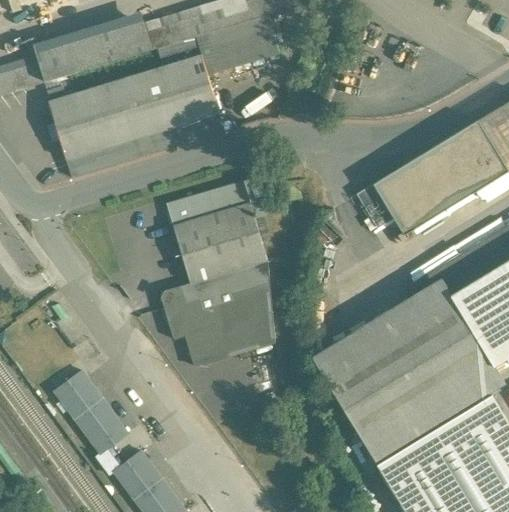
[(217,0),(140,24),(148,51),(207,33),(249,20),(267,15),(314,0),(217,0)]
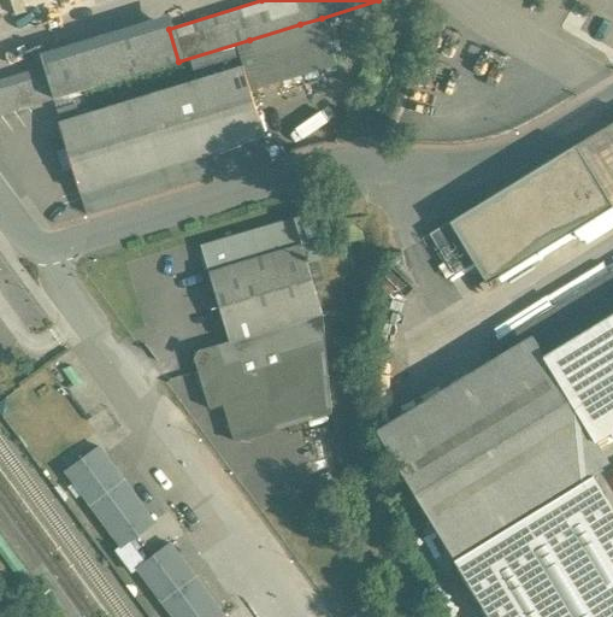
[(322,18),(300,24),(311,60),(332,53),(322,18)]
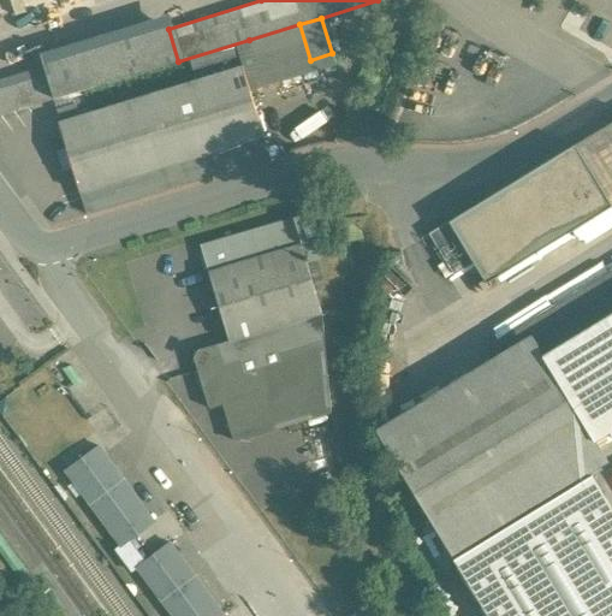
[(299,24),(249,40),(259,75),(310,60),(299,24)]
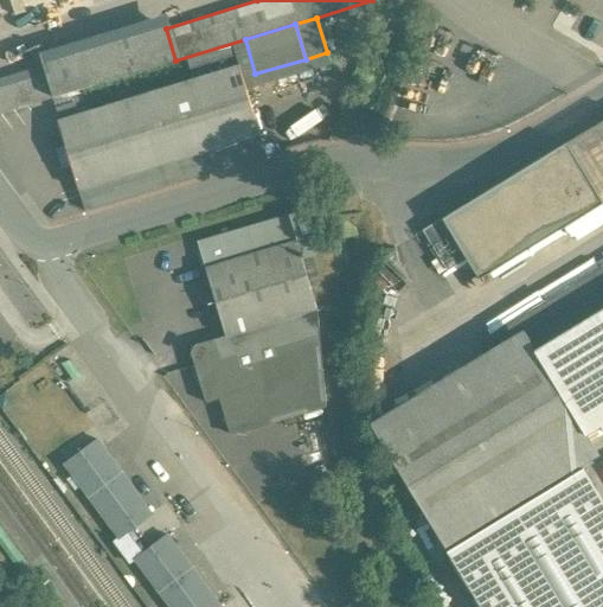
[(166,29),(43,65),(52,97),(175,61),(166,29)]
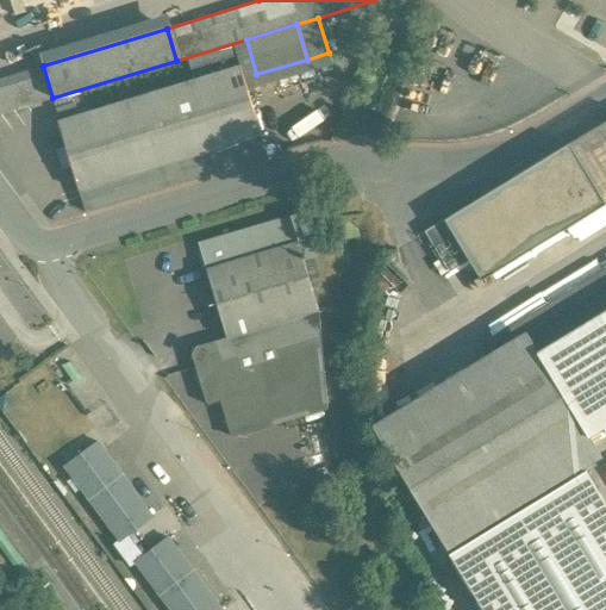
[(0,113),(52,98),(43,66),(0,78),(0,113)]
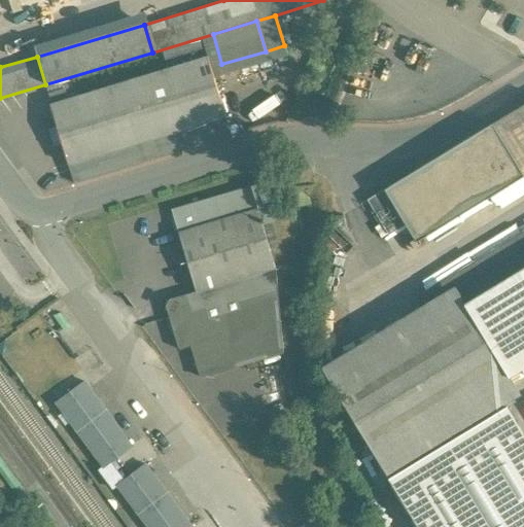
[(51,105),(47,106),(66,165),(150,139),(223,116),(205,58),(68,100),(51,105)]
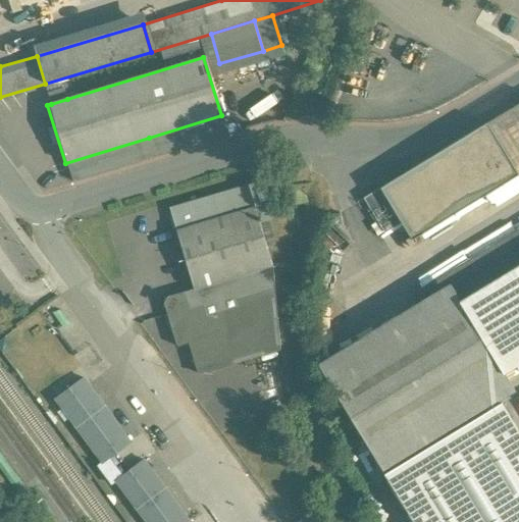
[(64,89),(48,94),(51,104),(67,99),(64,89)]
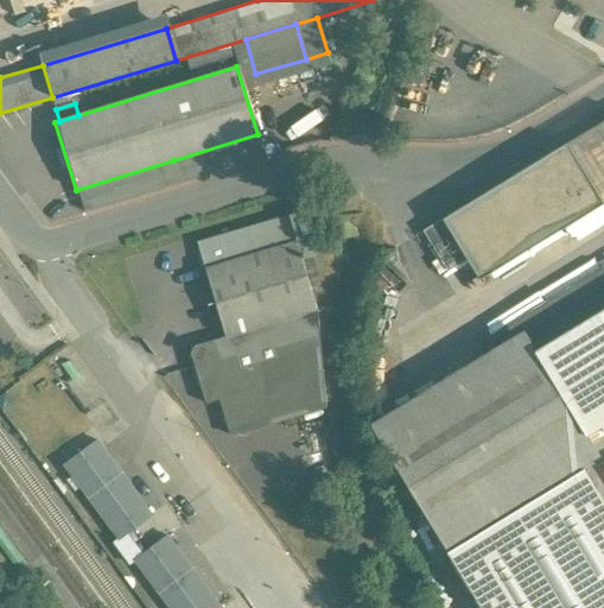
[(603,119),(564,144),(601,204),(603,202),(603,119)]
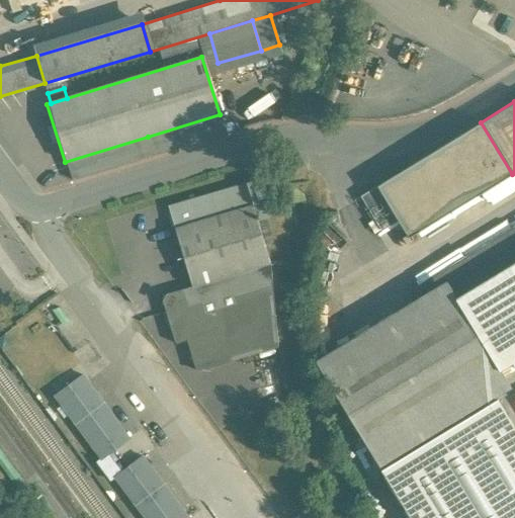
[(220,114),(148,137),(154,155),(225,133),(220,114)]
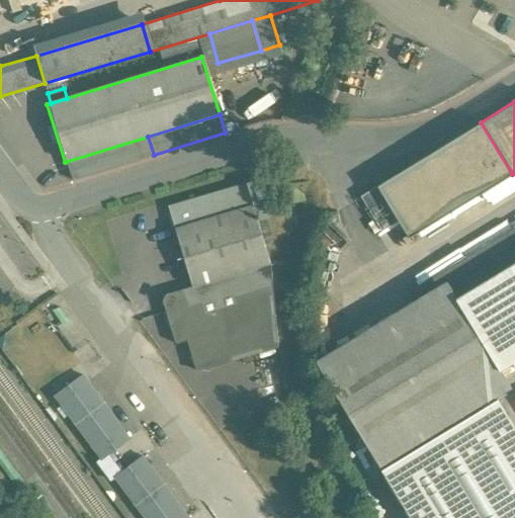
[(447,143),(374,186),(359,196),(379,231),(396,221),(407,238),(512,174),(481,122),(447,143)]
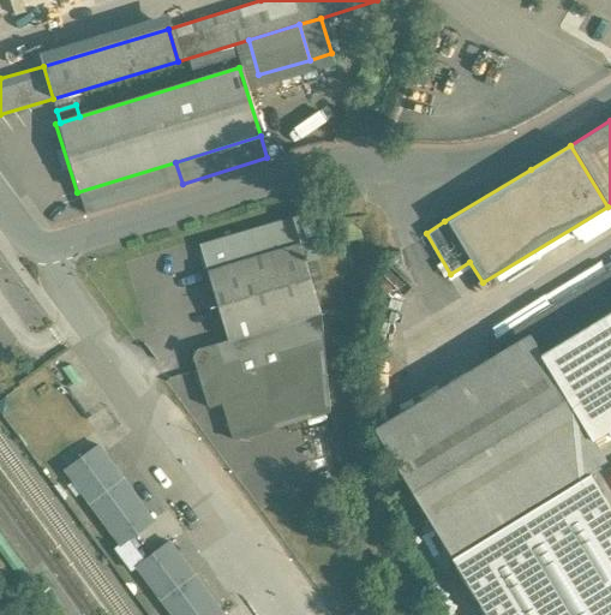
[(175,162),(77,192),(83,214),(183,184),(175,162)]
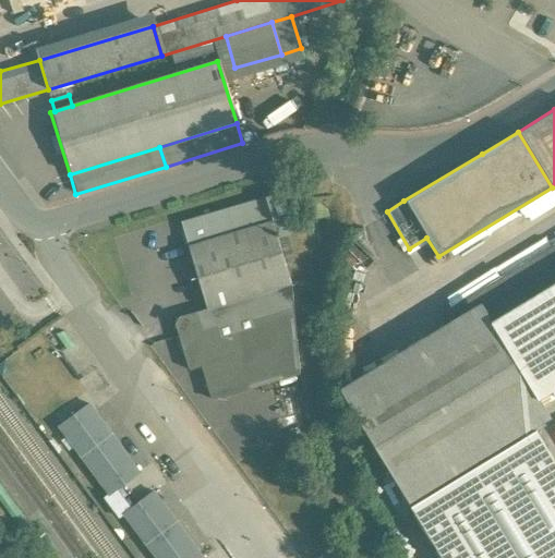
[(207,242),(189,247),(207,311),(290,286),(276,240),(290,235),(285,219),(293,216),(286,191),(200,217),(207,242)]
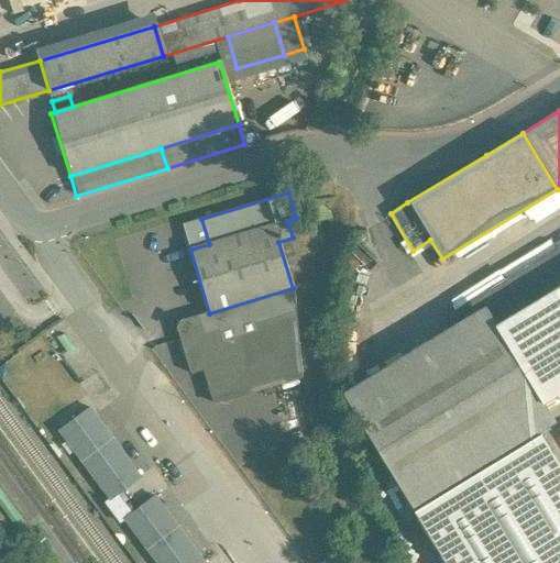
[(201,219),(183,224),(190,250),(209,244),(201,219)]
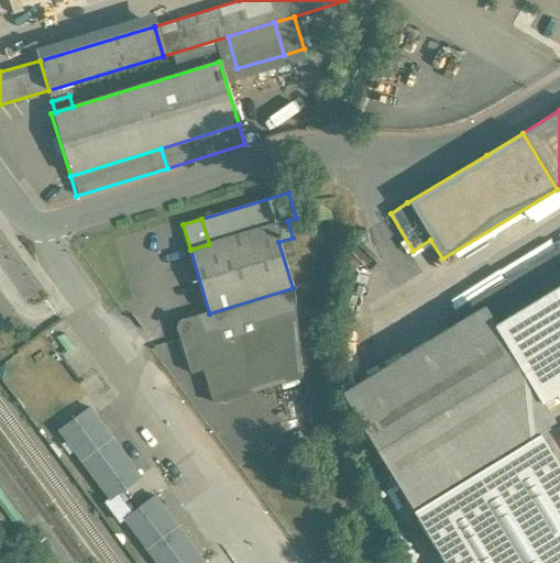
[(559,286),(496,326),(544,404),(559,393),(559,286)]
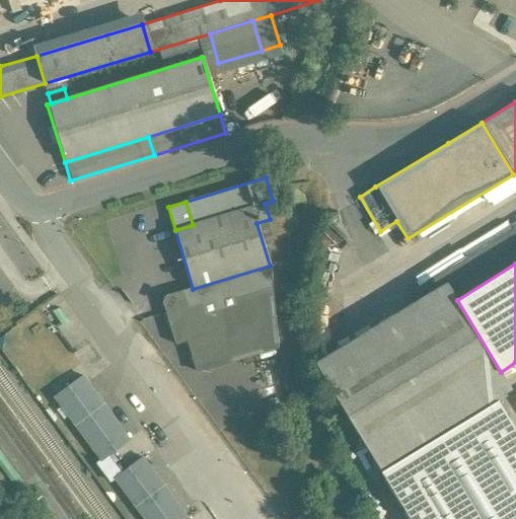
[(193,289),(161,298),(175,346),(187,343),(196,373),(277,349),(270,266),(193,289)]
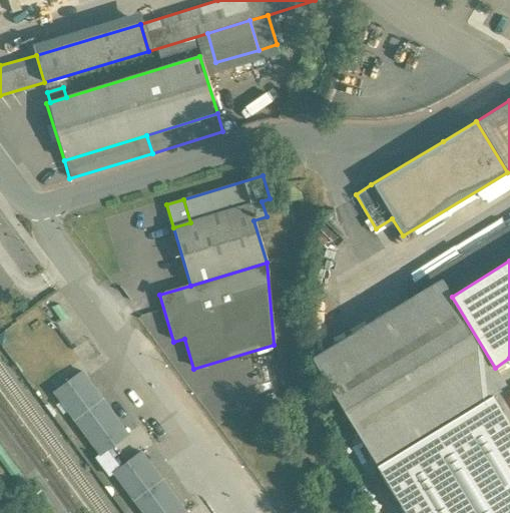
[(452,297),(436,272),(307,350),(371,456),(485,387),(501,378),(495,368),(452,297)]
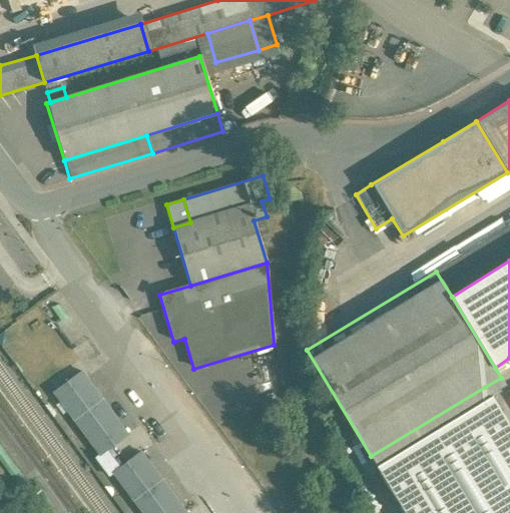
[(81,373),(52,394),(97,455),(125,434),(81,373)]
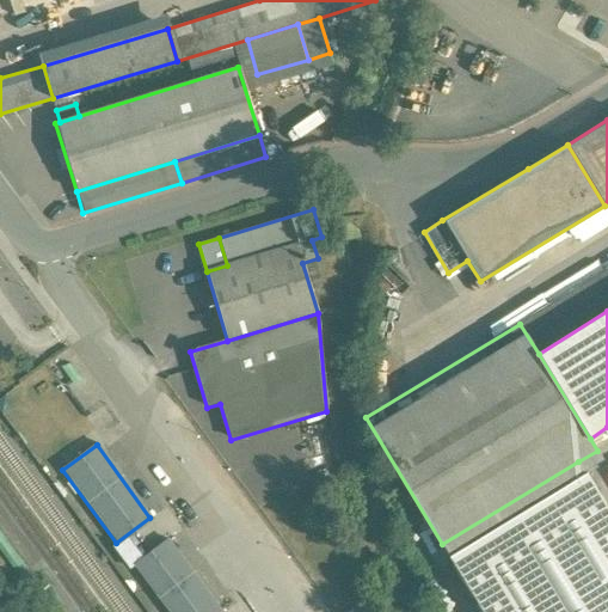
[(607,611),(607,509),(578,461),(442,544),(483,611),(607,611)]
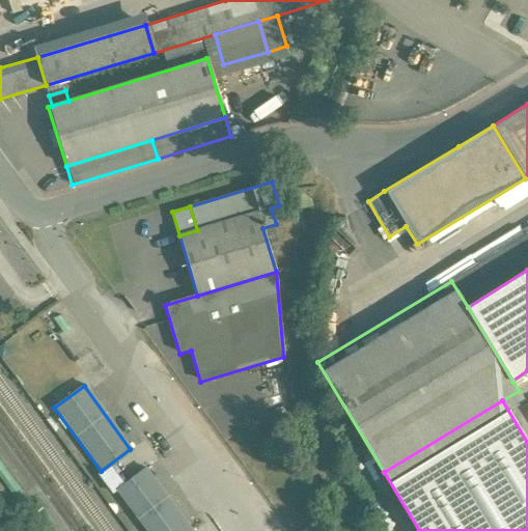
[(192,530),(145,469),(115,491),(145,530),(192,530)]
